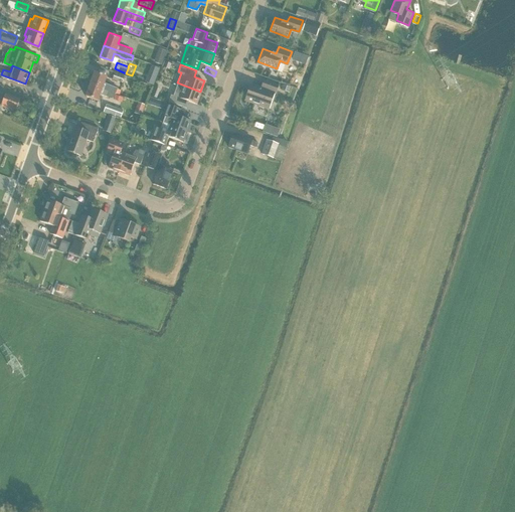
[(95,69),(90,81),(115,92),(117,87),(104,81),(107,74),(95,69)]
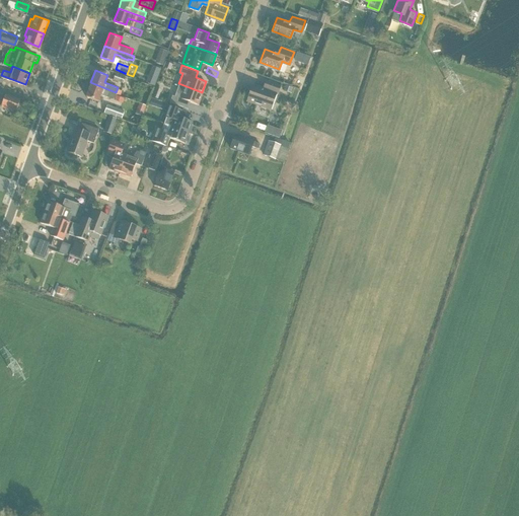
[(126,75),(115,71),(113,77),(123,81),(126,75)]
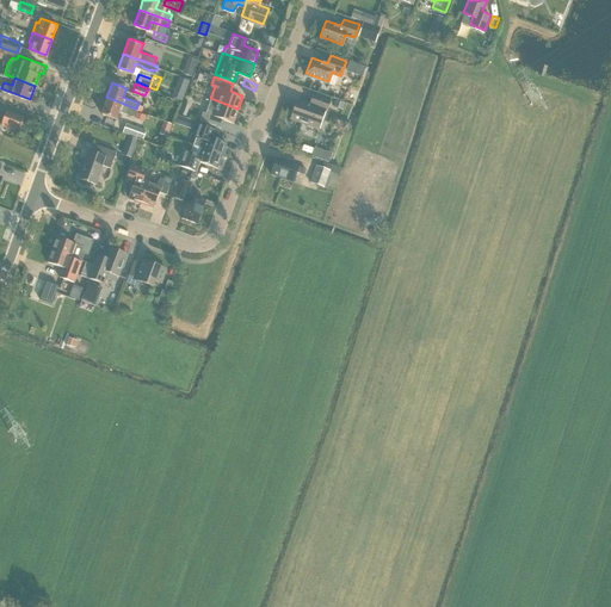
[(174,94),(181,98),(185,90),(177,87),(174,94)]
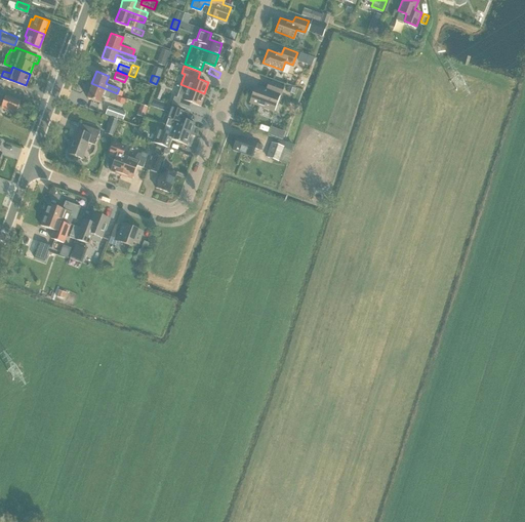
[(283,84),(270,79),(267,87),(255,83),(249,101),(272,108),(277,92),(280,93),(283,84)]
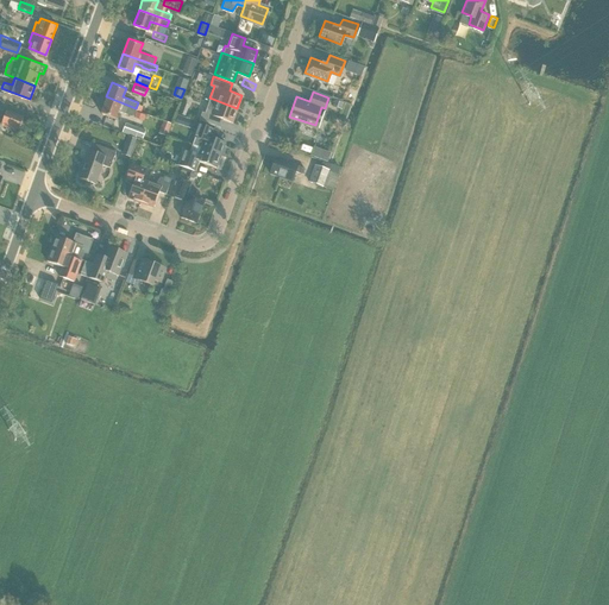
[(136,108),(106,96),(101,112),(115,117),(118,109),(133,114),(136,108)]
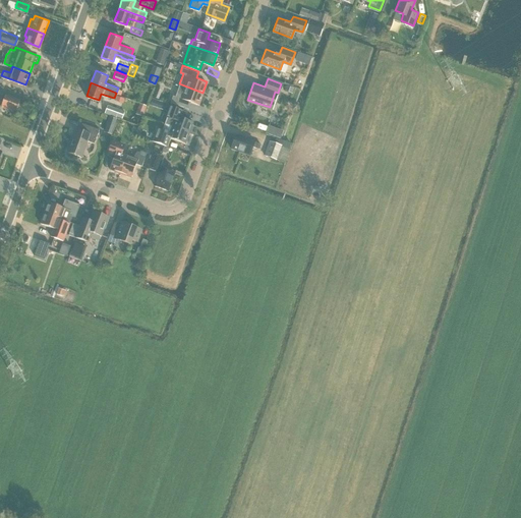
[(203,93),(179,83),(175,95),(172,94),(170,101),(181,105),(184,98),(198,103),(203,93)]
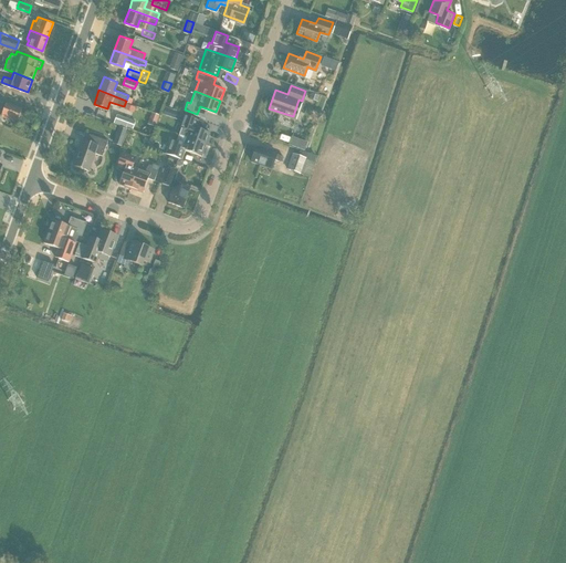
[(171,106),(176,95),(169,93),(165,104),(171,106)]
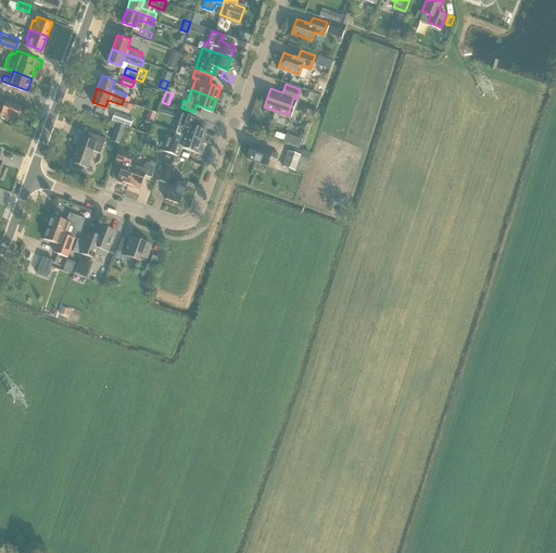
[(16,117),(22,105),(5,99),(5,100),(0,97),(0,103),(3,104),(1,112),(16,117)]
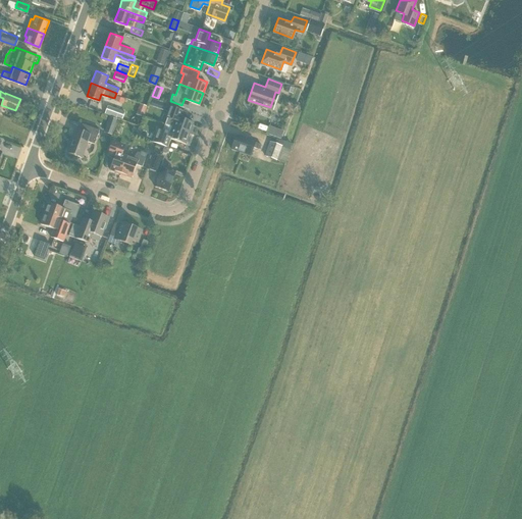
[(124,109),(107,103),(104,110),(121,116),(124,109)]
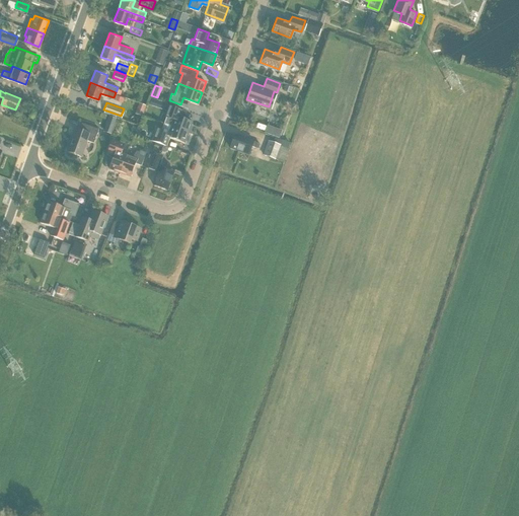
[(192,120),(174,113),(167,111),(163,122),(170,124),(188,130),(192,120)]
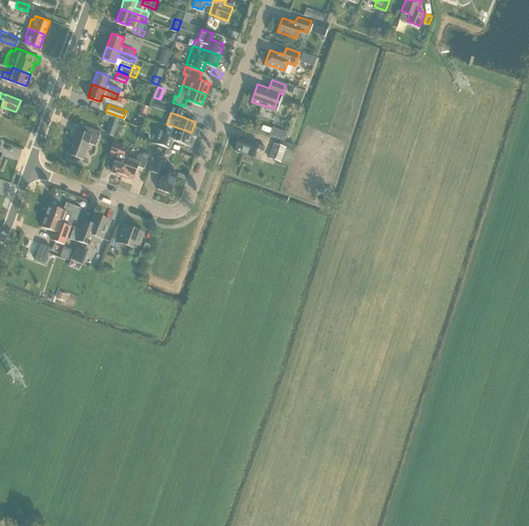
[(117,118),(112,117),(109,125),(115,127),(117,118)]
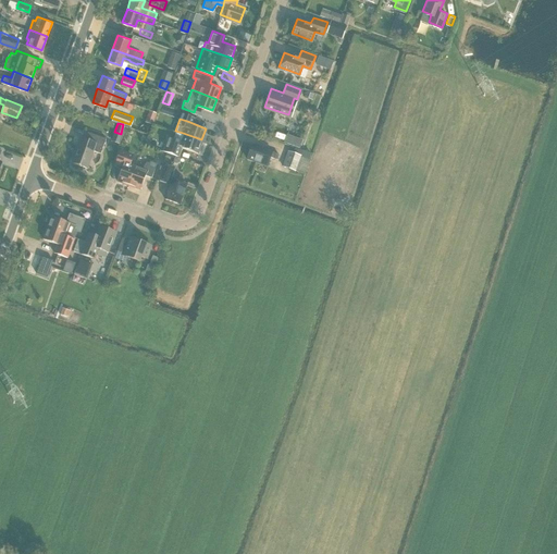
[(288,134),(274,128),(272,136),(286,142),(288,134)]
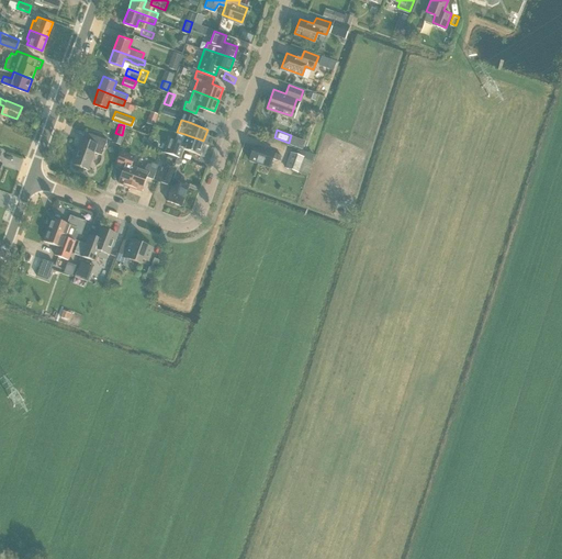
[(81,136),(77,148),(78,149),(72,161),(88,167),(94,151),(101,153),(107,137),(89,131),(86,138),(81,136)]
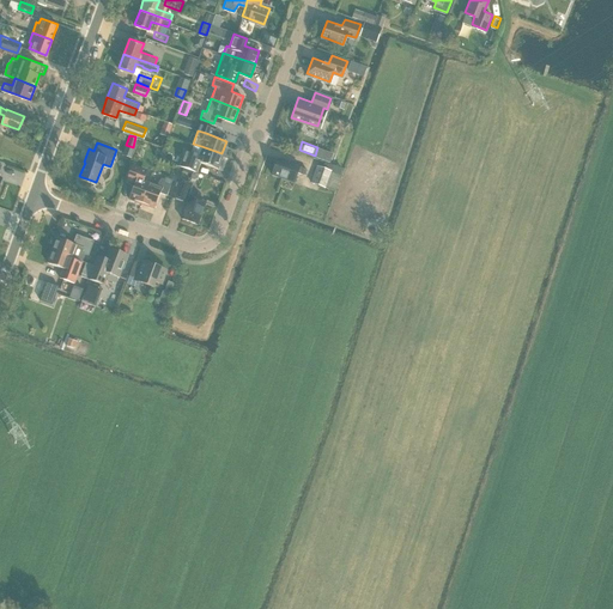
[(222,153),(201,146),(199,153),(184,147),(178,163),(198,170),(201,160),(218,166),(222,153)]
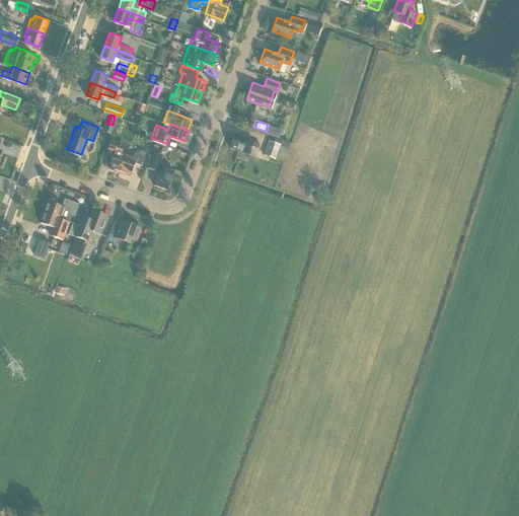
[(282,129),(269,125),(267,132),(280,137),(282,129)]
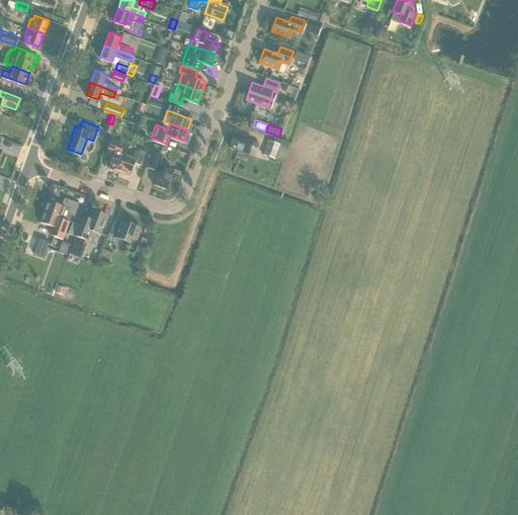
[(253,139),(235,132),(230,146),(248,152),(251,144),(257,146),(259,141),(253,139)]
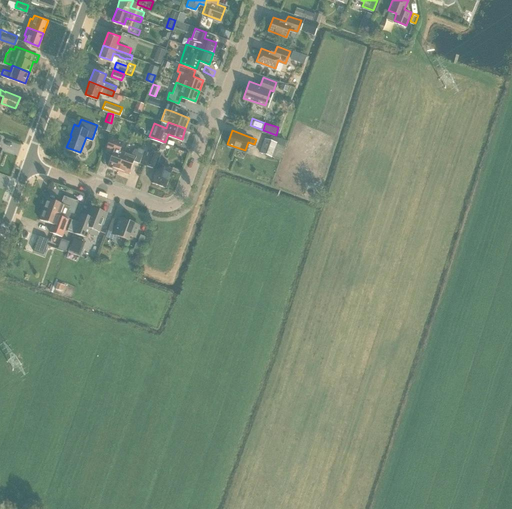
[(108,164),(118,168),(125,151),(120,149),(123,139),(110,135),(105,149),(112,152),(108,164)]
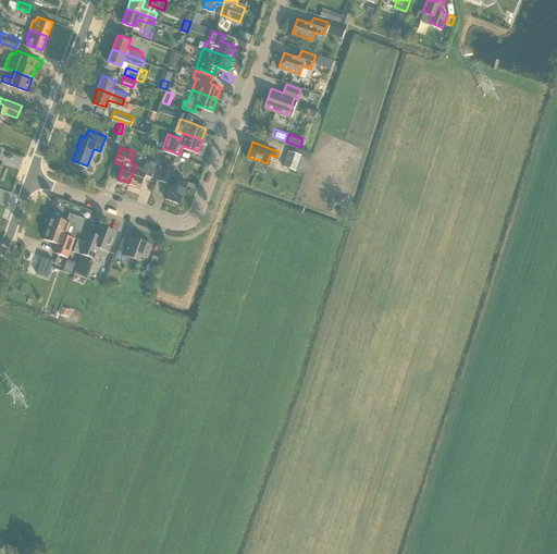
[(301,152),(287,148),(282,164),(296,169),(301,152)]
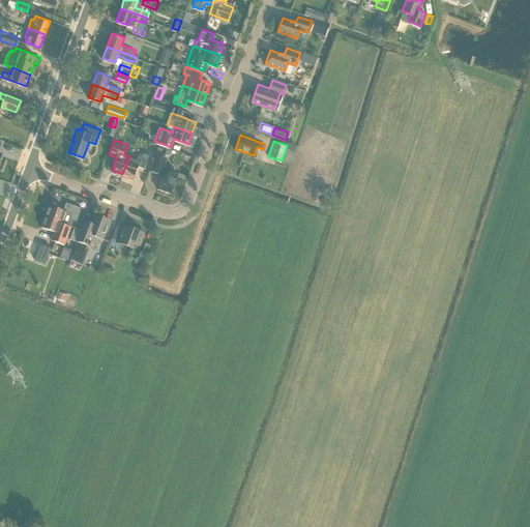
[(129,156),(122,174),(134,178),(138,165),(144,167),(149,153),(143,151),(142,153),(139,152),(135,158),(129,156)]
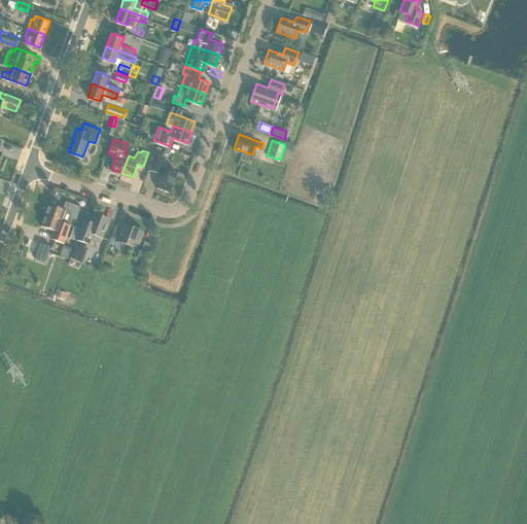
[(161,173),(155,185),(170,190),(177,172),(168,169),(170,163),(164,161),(165,156),(153,152),(148,168),(161,173)]
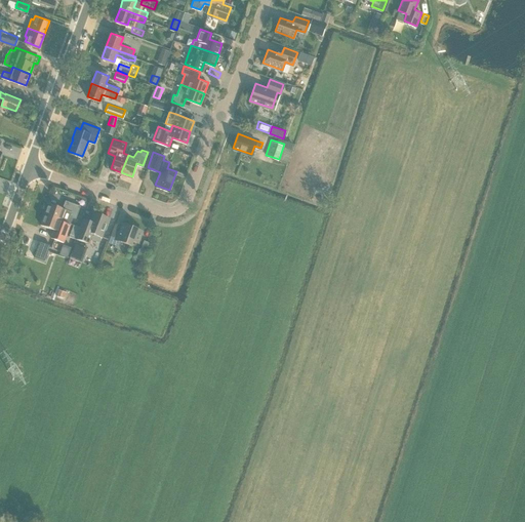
[(48,201),(44,211),(62,217),(64,212),(76,216),(80,204),(65,199),(62,206),(48,201)]
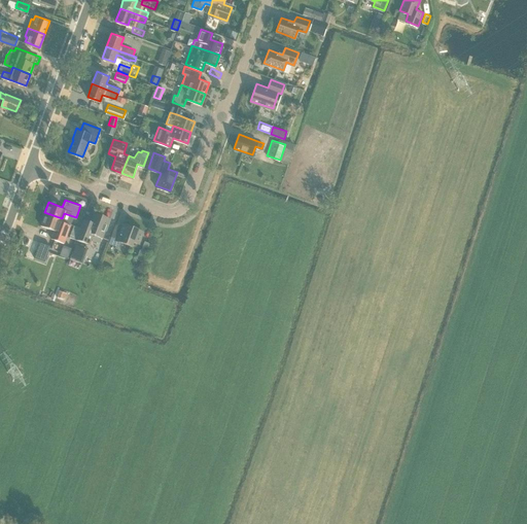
[(60,225),(62,218),(44,212),(40,224),(64,233),(66,228),(60,225)]
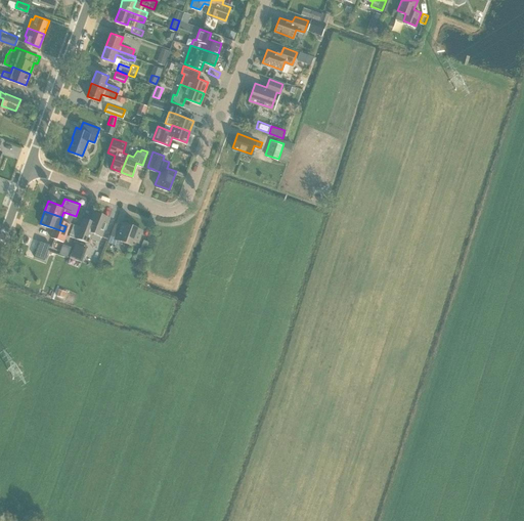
[(92,231),(101,234),(108,216),(94,211),(89,224),(81,220),(75,235),(89,241),(92,231)]
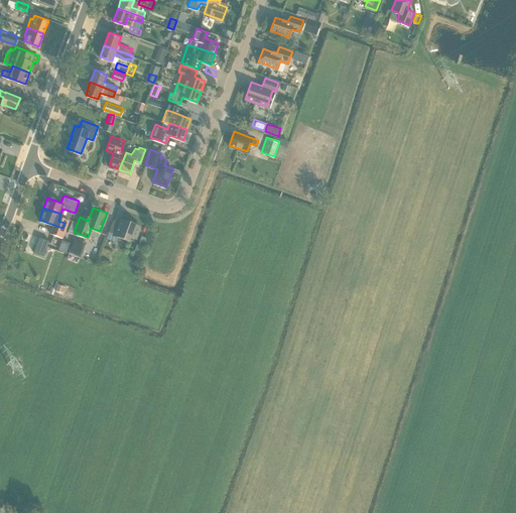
[(127,220),(127,221),(120,218),(119,220),(113,218),(106,236),(118,241),(120,236),(129,240),(130,235),(135,237),(140,225),(133,223),(133,222),(127,220)]
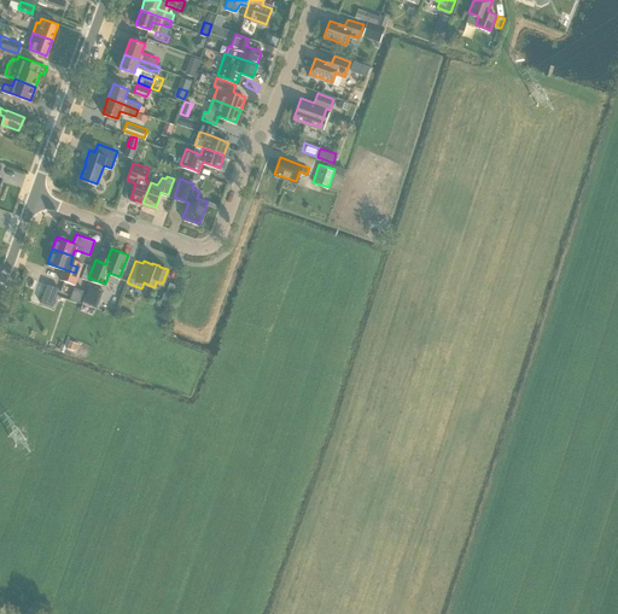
[(88,282),(83,294),(98,299),(101,287),(88,282)]
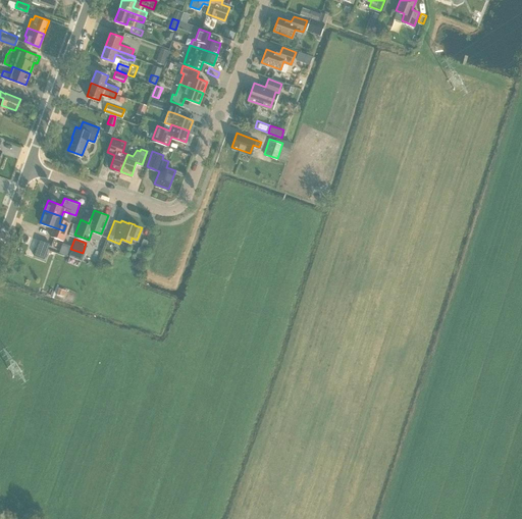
[(51,245),(40,241),(35,256),(45,260),(51,245)]
